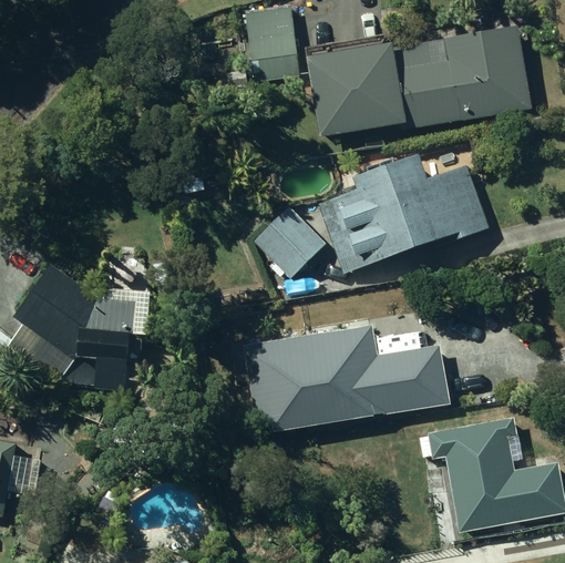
[(246,12),(255,83),(299,78),(290,7),(246,12)]
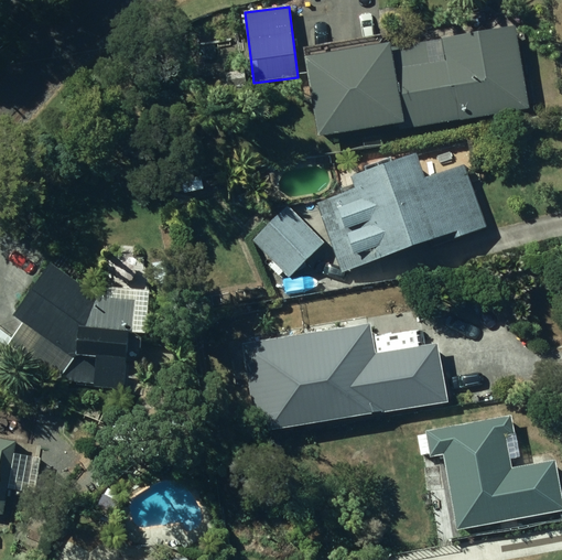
[(303,53),(317,133),(399,120),(401,129),(530,107),(516,24),(391,46),(390,39),(303,53)]
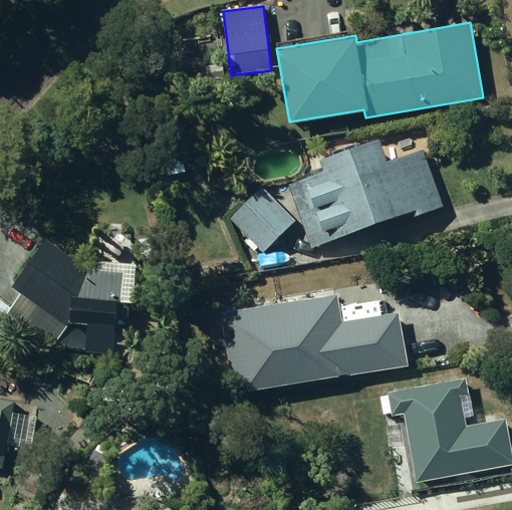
[(289,185),(311,248),(393,219),(394,224),(443,207),(423,151),(388,163),(379,140),(321,159),(325,172),(289,185)]
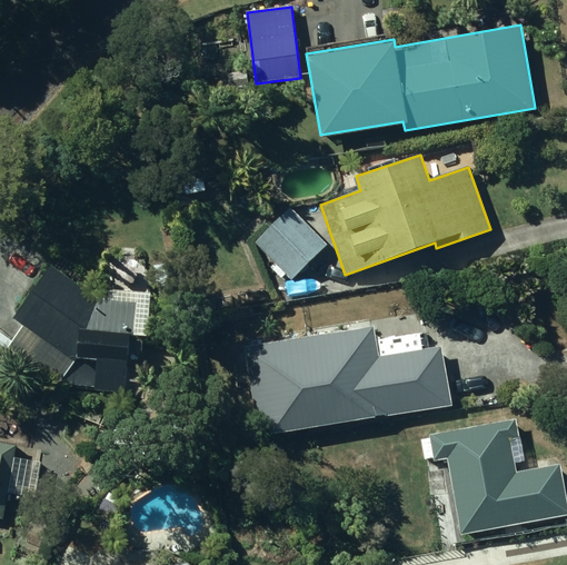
[(255,243),(291,280),(327,244),(291,208),(255,243)]
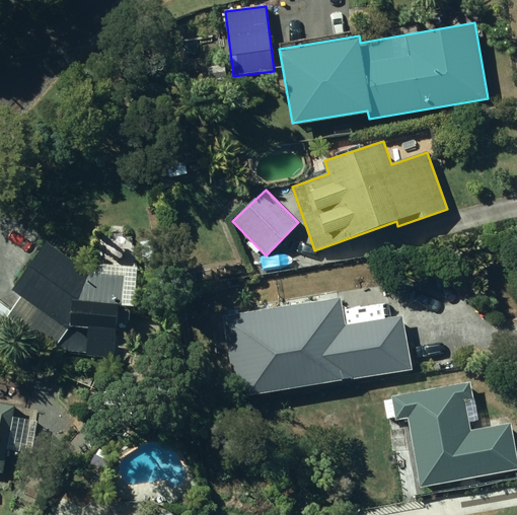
[(85,353),(113,356),(117,301),(121,301),(123,275),(90,272),(46,239),(10,289),(58,322),(69,323),(53,350),(85,352),(85,353)]
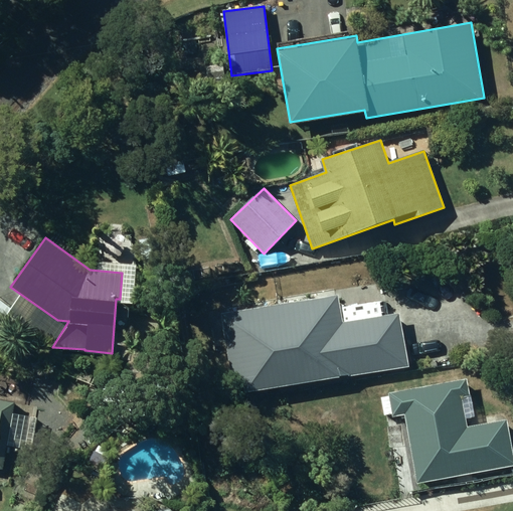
[(242,378),(244,391),(408,366),(399,313),(342,321),(338,294),(221,313),(231,380),(242,378)]
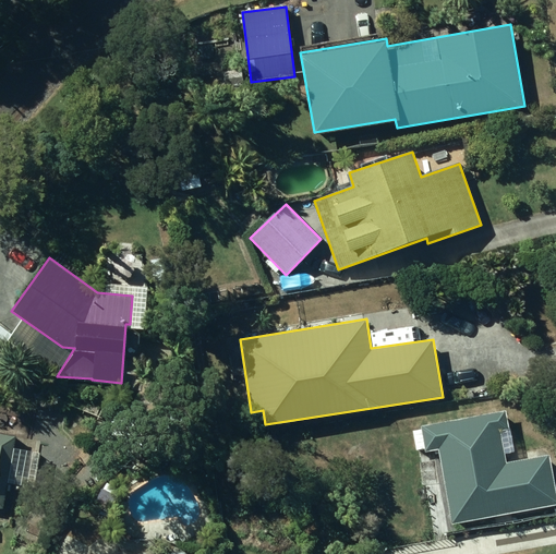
[(168,356),(153,356),(153,370),(167,370),(168,356)]
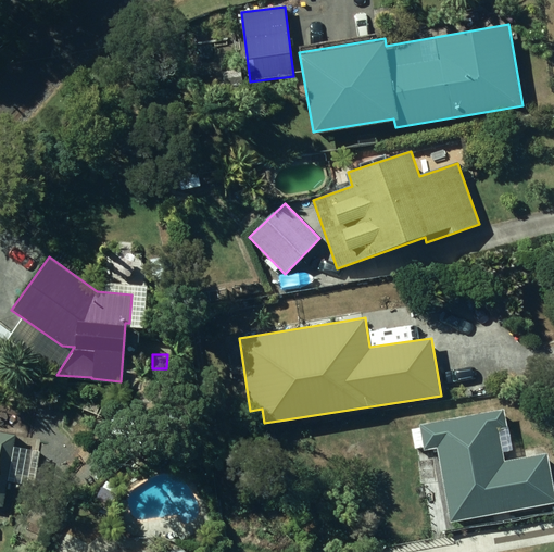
[(438,447),(444,485),(488,477),(487,468),(506,466),(500,429),(508,427),(505,409),(419,423),(424,450),(438,447)]
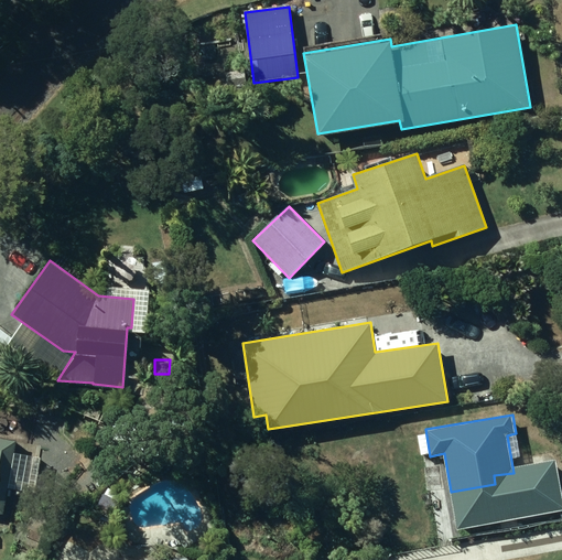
[(0,513),(3,514),(15,440),(0,437),(0,513)]
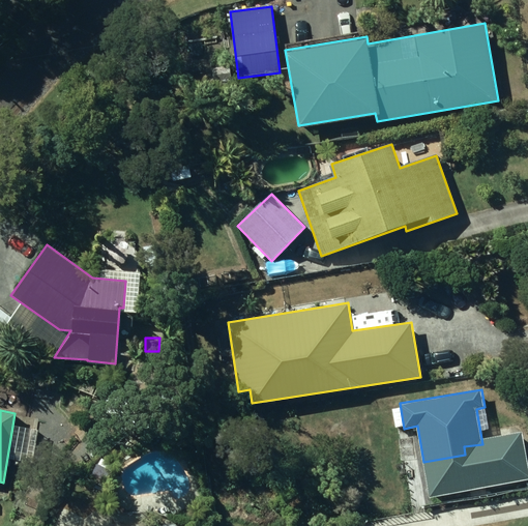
[(350,487),(351,500),(368,499),(368,486),(350,487)]
